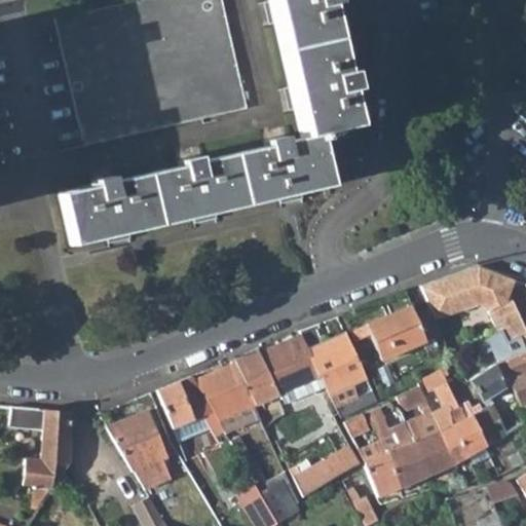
[(241,107),(217,0),(124,0),(51,16),(80,143),(241,107)]
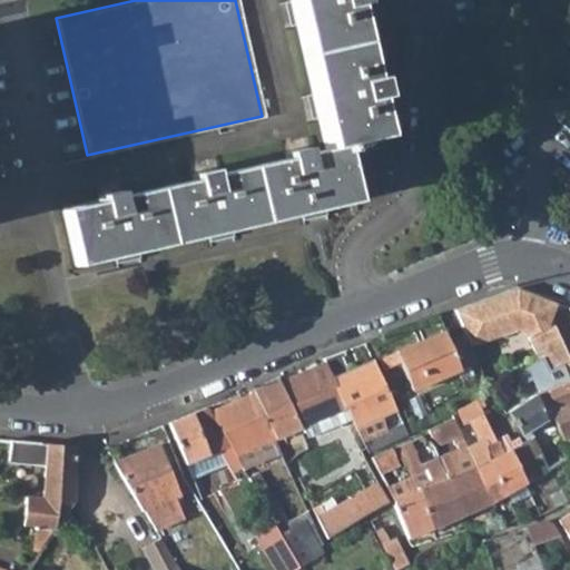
[(288,0),(323,150),(304,154),(303,147),(282,153),(283,159),(209,176),(208,168),(188,172),(189,179),(116,196),(114,189),(96,194),(97,200),(59,209),(72,267),(355,204),(347,173),(391,163),(385,136),(377,137),(370,100),(376,99),(372,79),(365,80),(347,6),(354,3),(353,0),(288,0)]
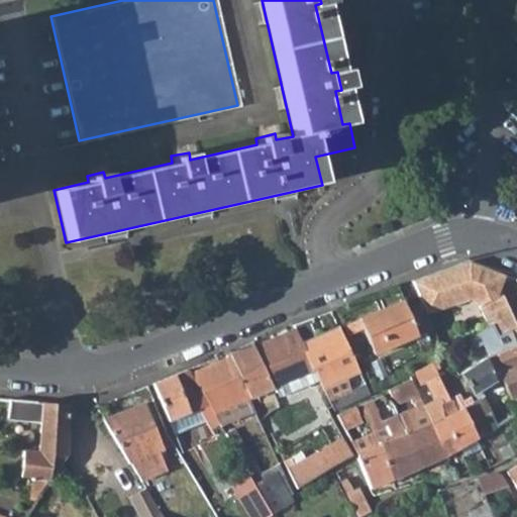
[(427,314),(469,299),(474,301),(499,291),(505,275),(469,263),(413,283),(424,307),(427,314)]
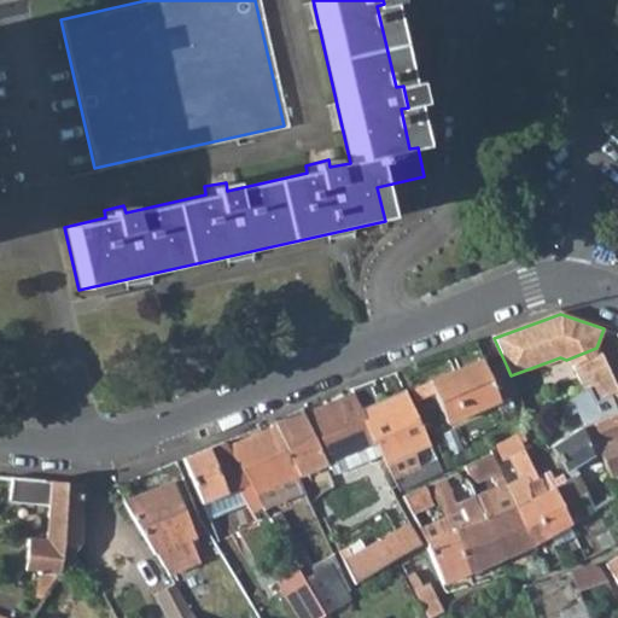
[(576,363),(594,356),(596,348),(566,360),(576,363)]
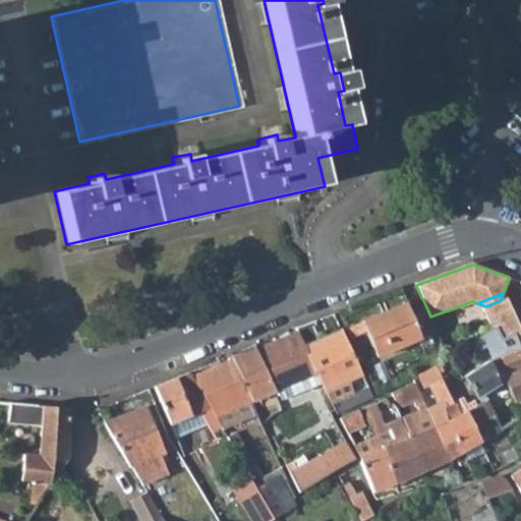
[(485,306),(482,308),(491,329),(497,326),(502,335),(503,337),(514,332),(520,330),(507,297),(501,300),(485,306)]
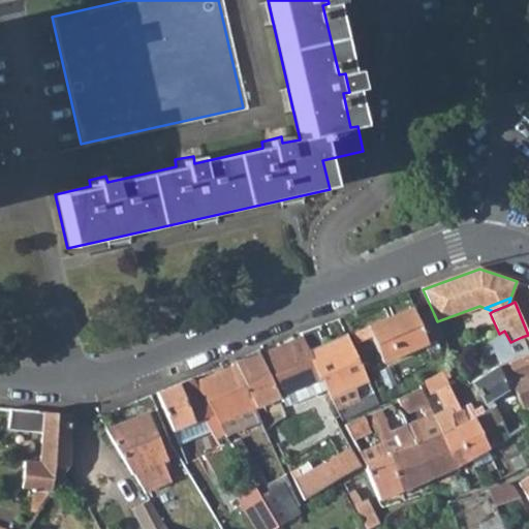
[(412,309),(368,330),(384,365),(428,345),(417,321),(412,309)]
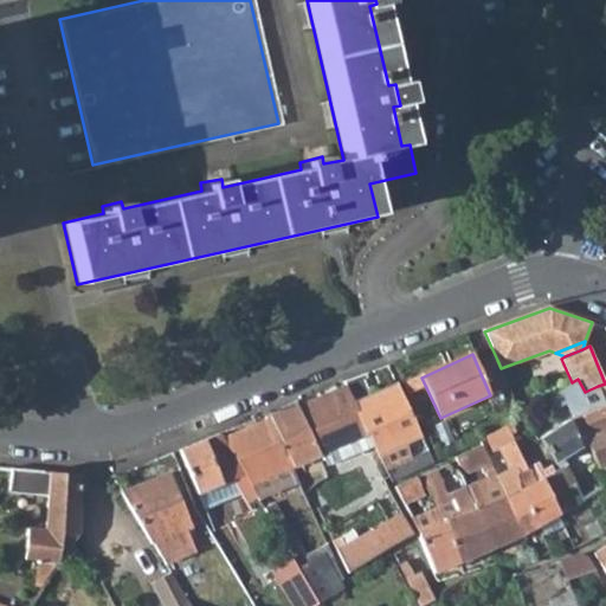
[(497,360),(478,368),(490,395),(509,386),(501,368),(497,360)]
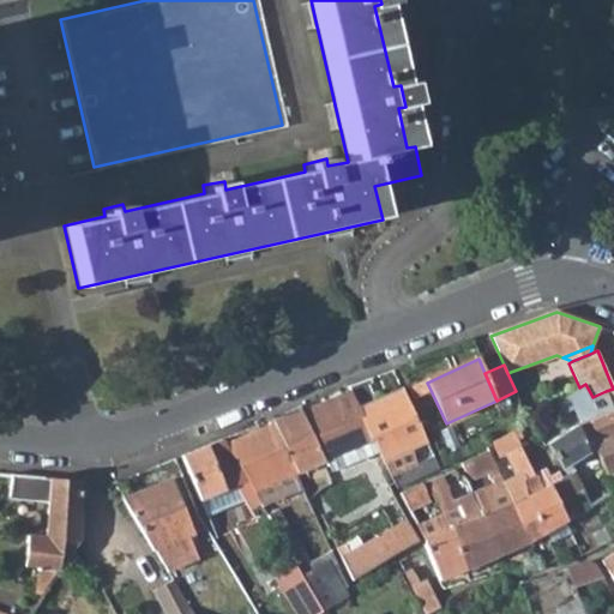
[(377,451),(383,462),(403,453),(427,441),(405,395),(384,403),(381,401),(378,402),(368,380),(350,387),(351,391),(371,441),(377,451)]
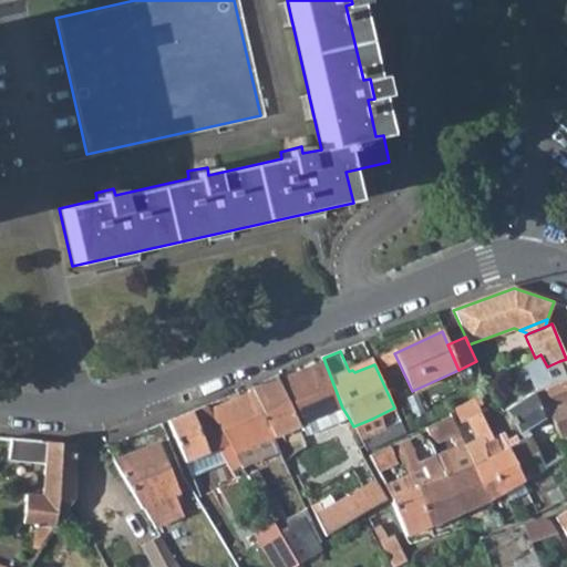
[(540,354),(535,358),(523,364),(528,374),(546,364),(540,354)]
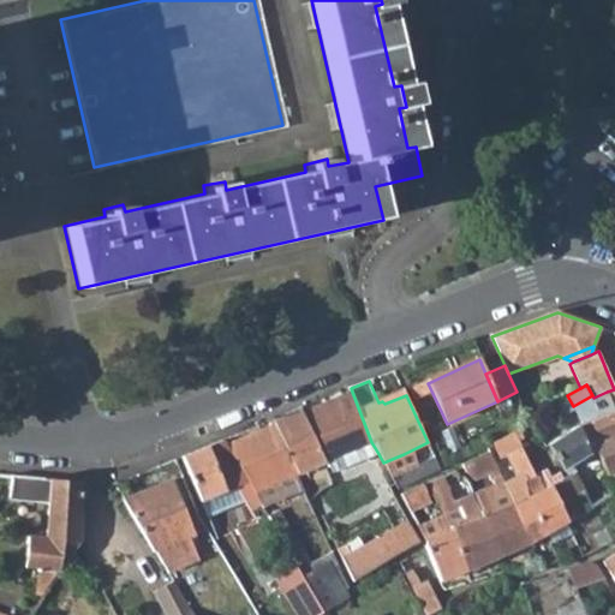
[(308,413),(328,458),(334,471),(377,452),(371,442),(352,392),(308,413)]
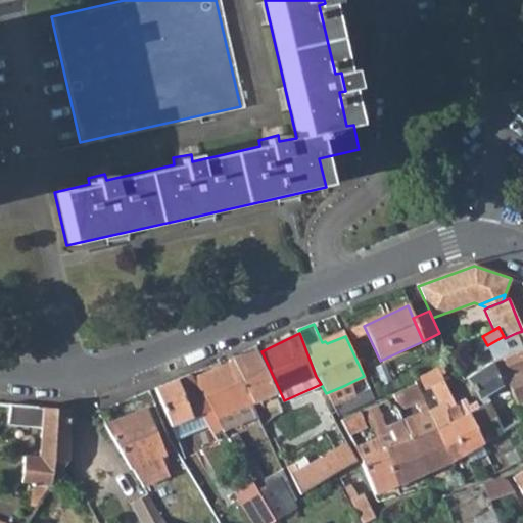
[(250,401),(279,389),(262,351),(258,346),(229,359),(230,361),(250,401)]
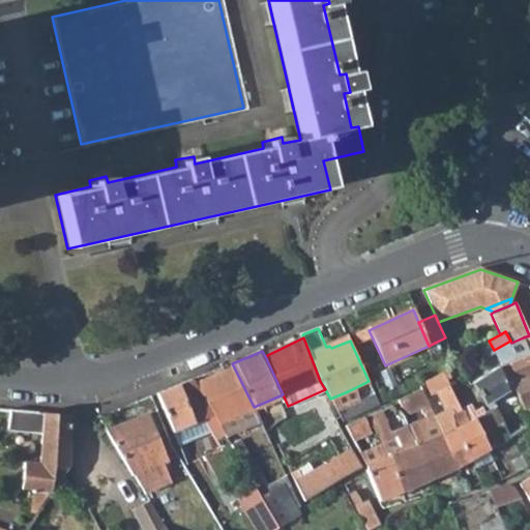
[(529,355),(497,367),(505,388),(509,386),(529,376),(529,355)]
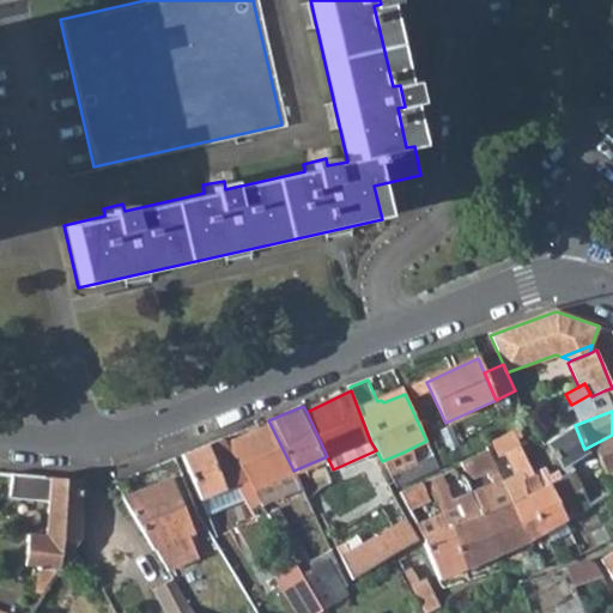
[(269,423),(249,434),(275,481),(281,493),(301,485),(293,471),(269,423)]
